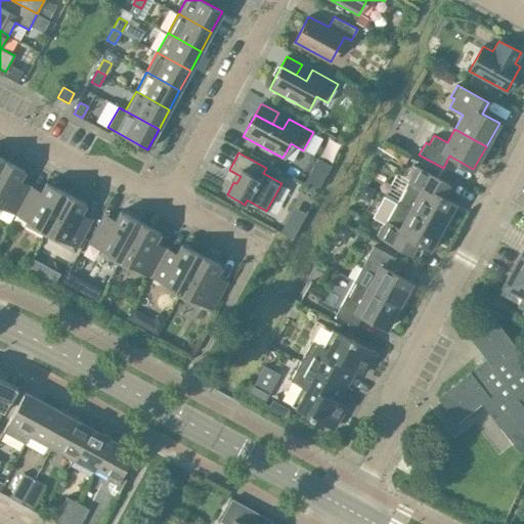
[(0,206),(15,214),(28,191),(16,186),(25,171),(5,160),(0,169),(0,206)]
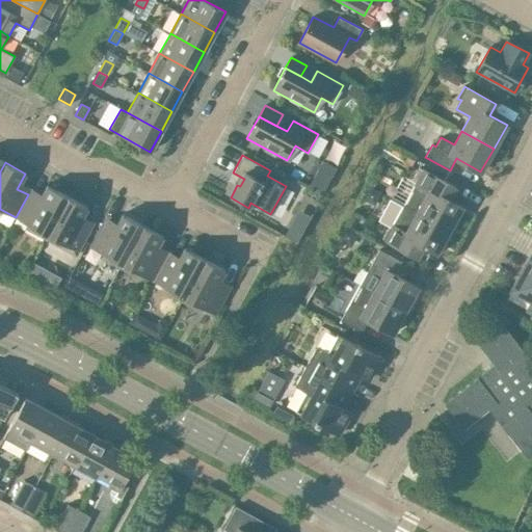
[(403,205),(449,230),(461,206),(449,200),(455,188),(419,167),(413,180),(416,182),(403,205)]
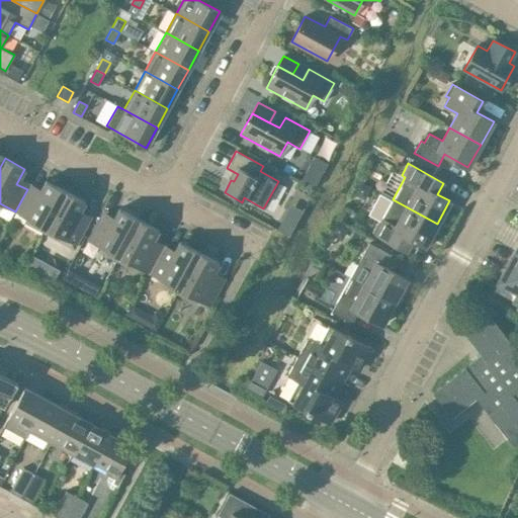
[(31,226),(44,232),(65,191),(46,180),(37,195),(27,189),(15,211),(30,221),(31,226)]
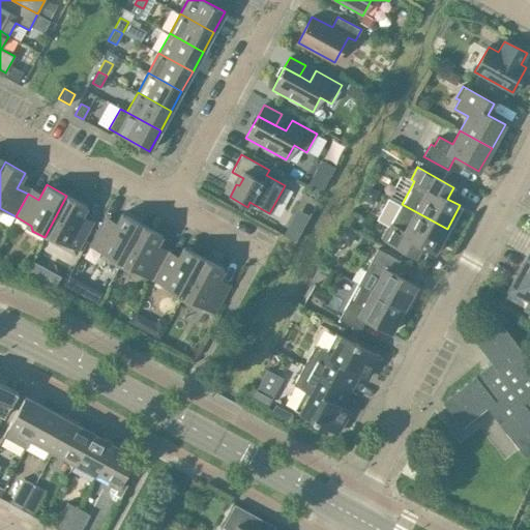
[(61,242),(78,251),(90,228),(79,222),(87,207),(66,196),(45,237),(56,243),(61,242)]
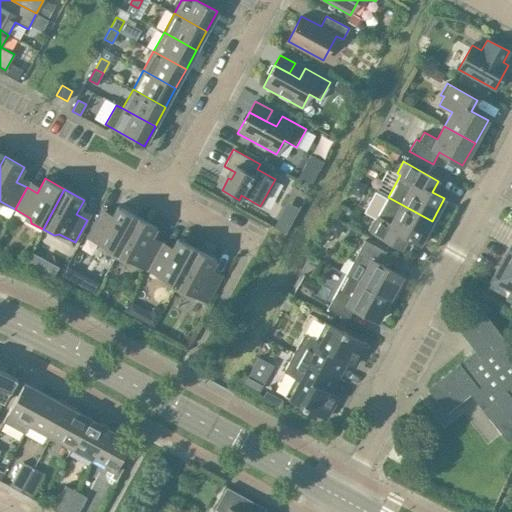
[(368,230),(401,248),(407,237),(419,244),(432,221),(388,197),(376,220),(374,219),(368,230)]
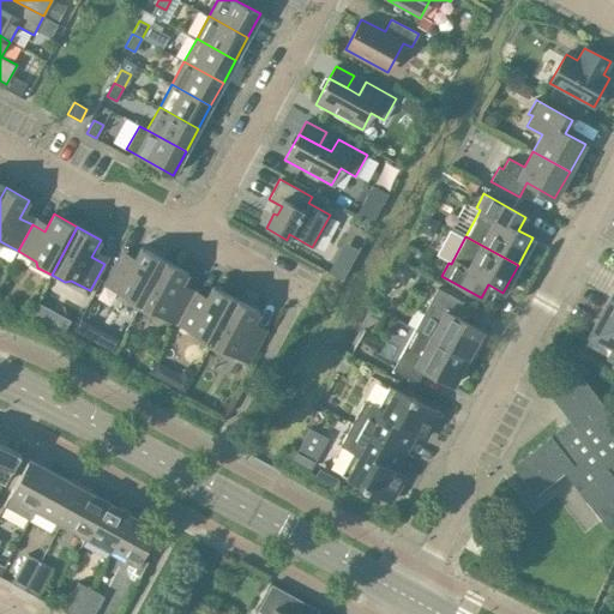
[(125,301),(138,308),(164,260),(140,247),(132,265),(119,258),(104,284),(122,295),(125,301)]
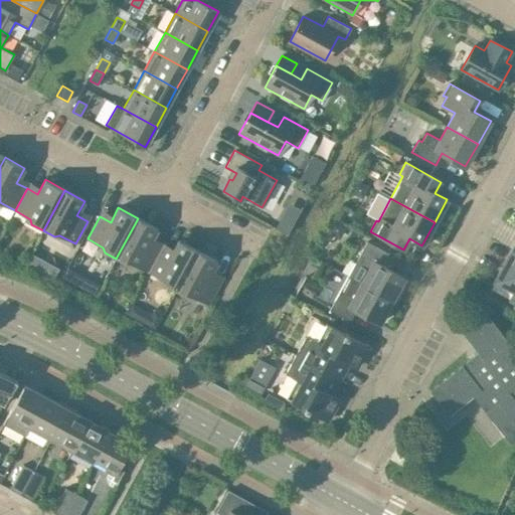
[(133,264),(148,272),(160,249),(150,243),(158,229),(138,218),(116,259),(128,265),(133,264)]
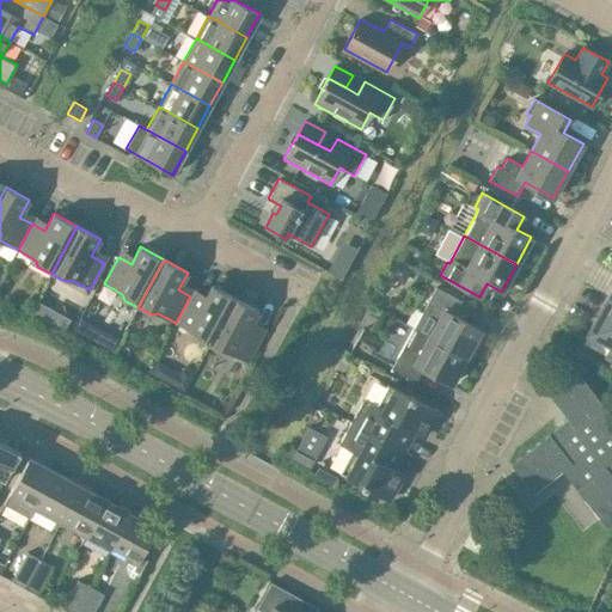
[(196,338),(209,346),(236,298),(212,286),(202,303),(190,297),(176,323),(194,332),(196,338)]
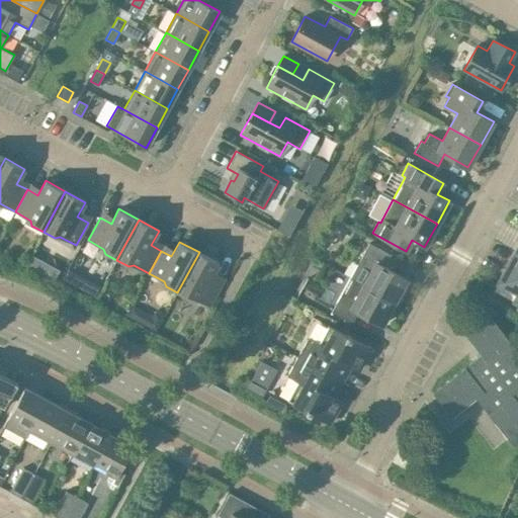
[(363,285),(395,303),(407,279),(383,266),(390,255),(369,243),(357,264),(370,271),(363,285)]
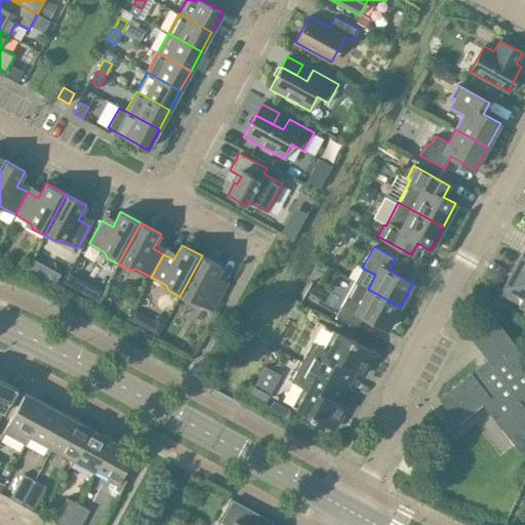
[(196,301),(212,311),(225,287),(214,281),(221,267),(202,255),(179,296),(191,304),(196,301)]
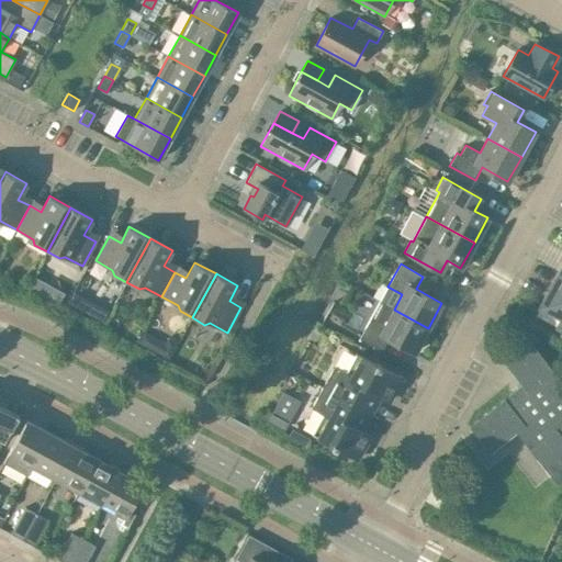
[(561,319),(558,328),(561,329),(561,276),(558,273),(540,306),(561,317),(561,319)]
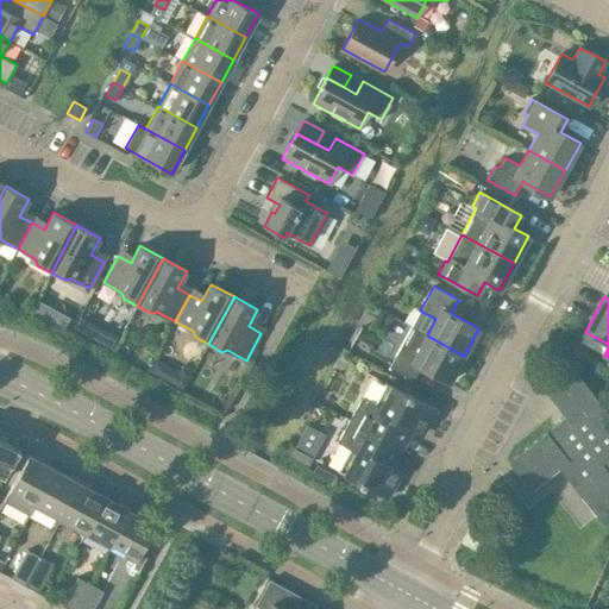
[(421,366),(449,382),(464,356),(427,336),(412,327),(389,366),(413,381),(421,366)]
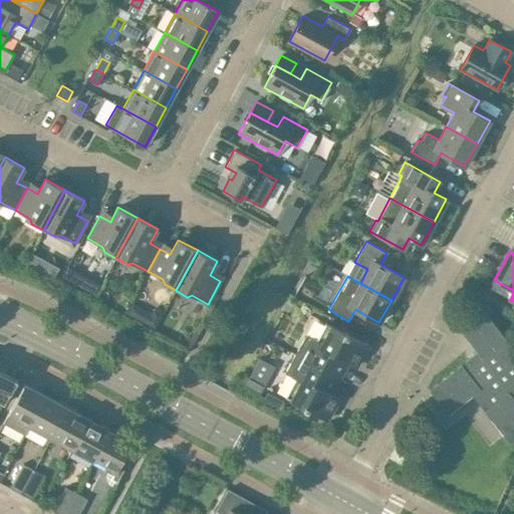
[(503,436),(509,443),(513,439),(513,350),(482,310),(459,328),(477,352),(429,391),(448,414),(472,396),(503,436)]
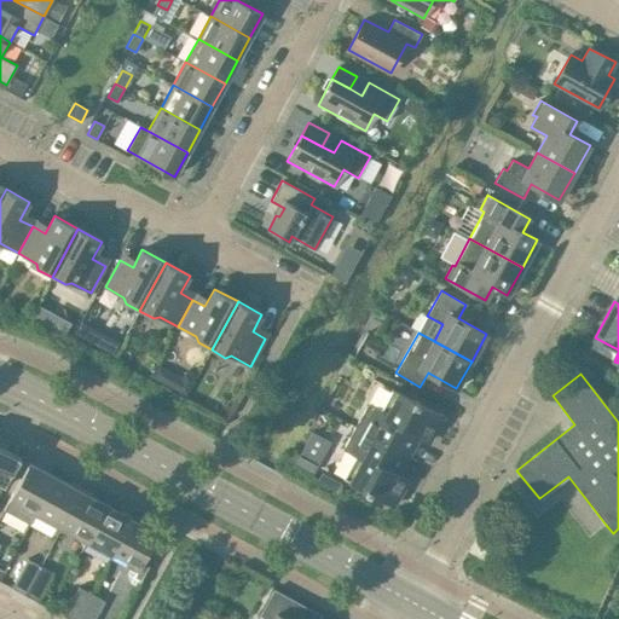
[(356,427),(406,455),(416,437),(427,443),(441,416),(392,389),(380,411),(368,404),(356,427)]
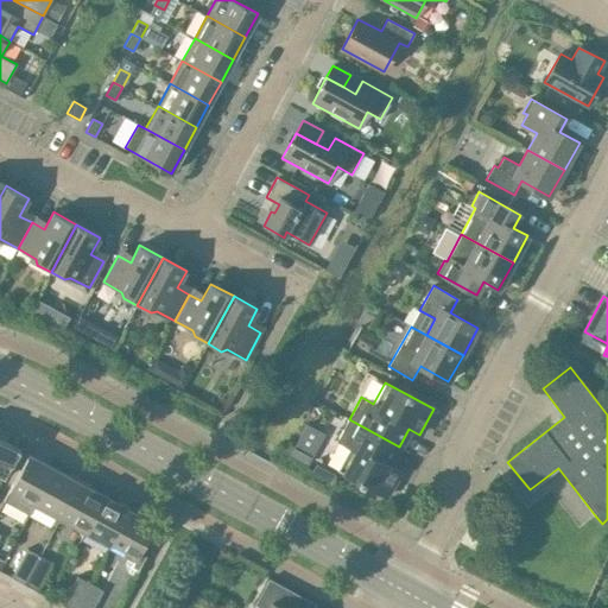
[(337,470),(385,496),(399,470),(390,464),(399,447),(349,419),(336,442),(349,448),(337,470)]
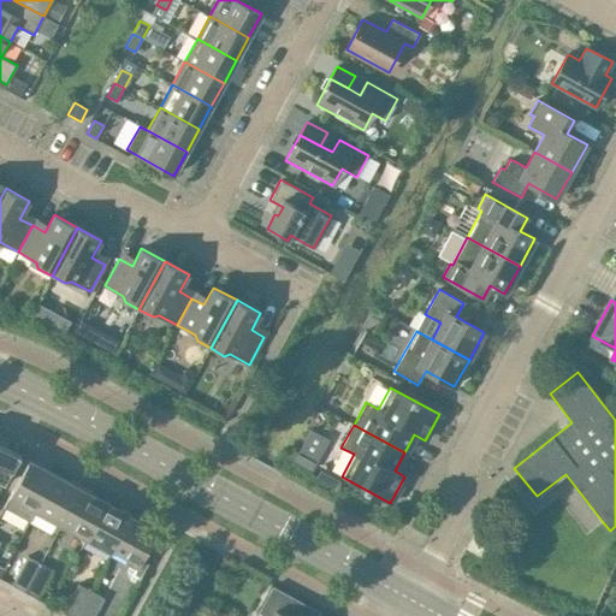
[(0,481),(5,485),(21,456),(11,450),(0,445),(0,481)]
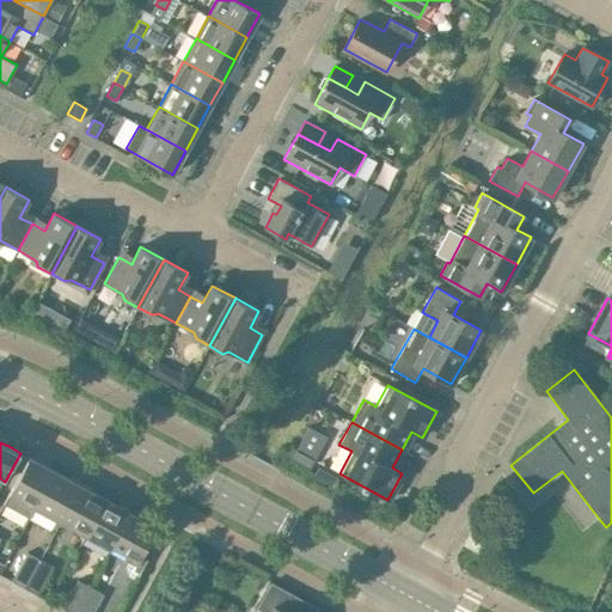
[(35,508),(55,471),(29,457),(4,505),(29,519),(35,508)]
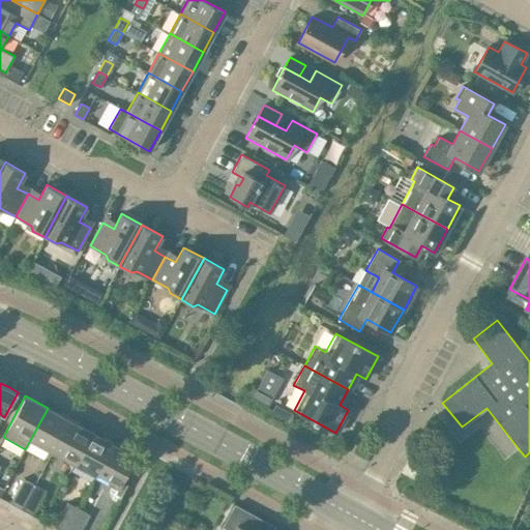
[(52,451),(69,420),(48,408),(30,440),(52,451)]
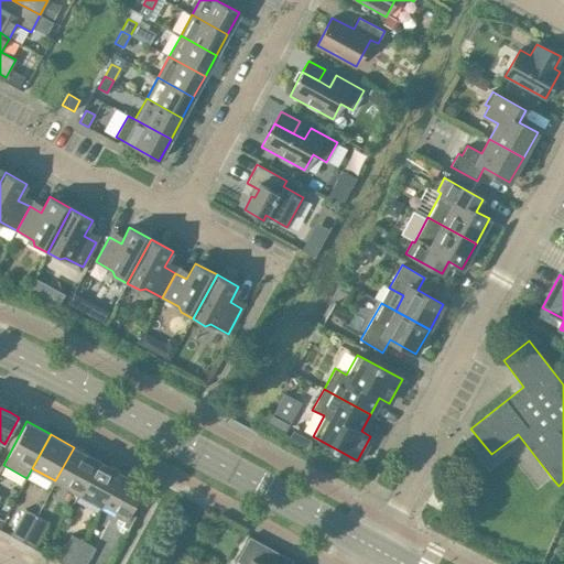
[(78,494),(97,459),(74,447),(55,480),(78,494)]
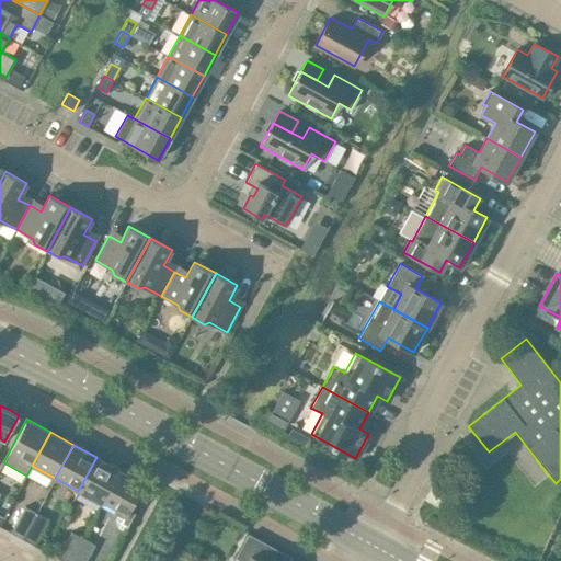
[(101,503),(119,470),(96,457),(78,491),(101,503)]
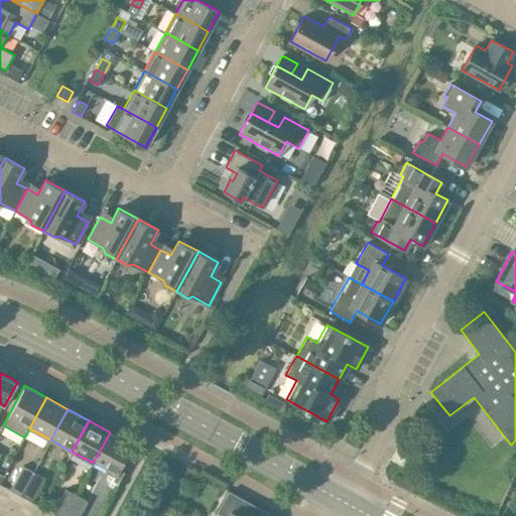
[(113,489),(114,490),(129,463),(123,461),(132,444),(110,432),(93,463),(111,473),(107,479),(110,486),(114,488),(113,489)]
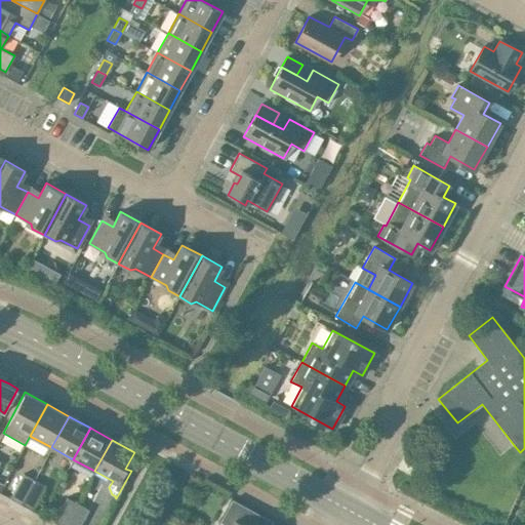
[(10,498),(21,505),(34,480),(24,474),(10,498)]
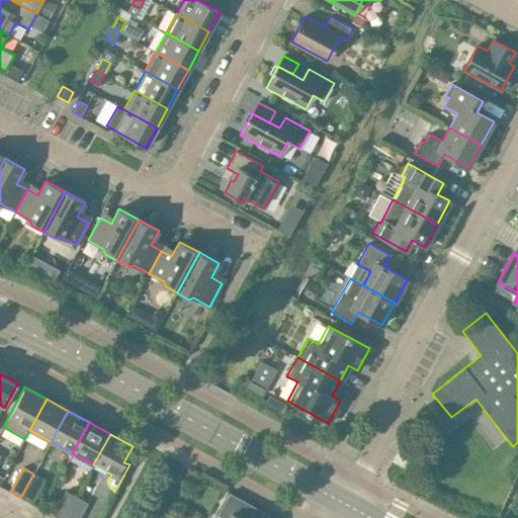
[(20,498),(31,504),(45,480),(33,473),(20,498)]
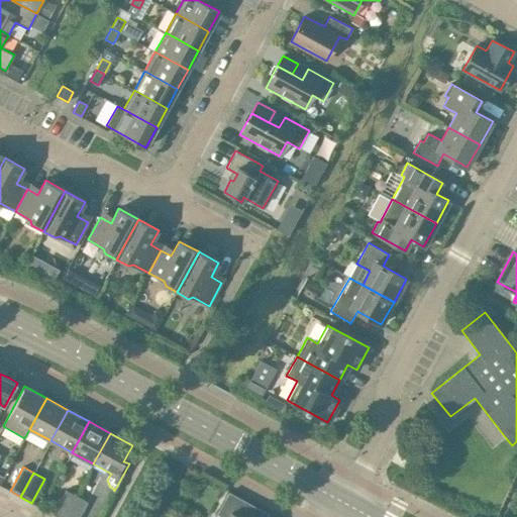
[(53,514),(58,516),(64,516),(76,496),(66,490),(53,514)]
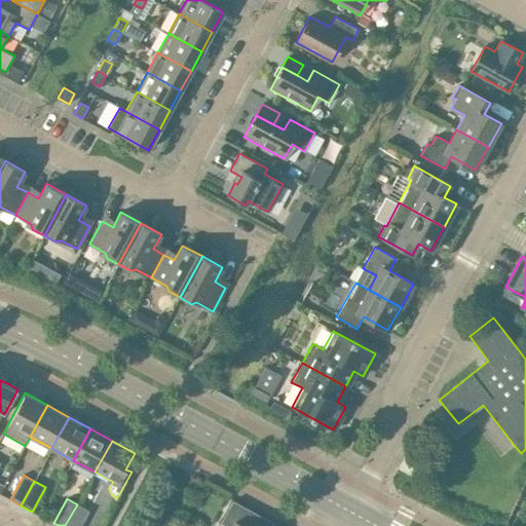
[(225,525),(272,525),(274,523),(233,500),(221,523),(225,525)]
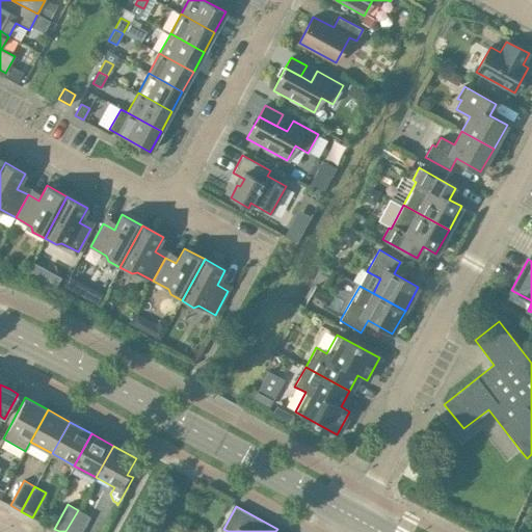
[(65,531),(81,531),(90,516),(78,510),(65,531)]
